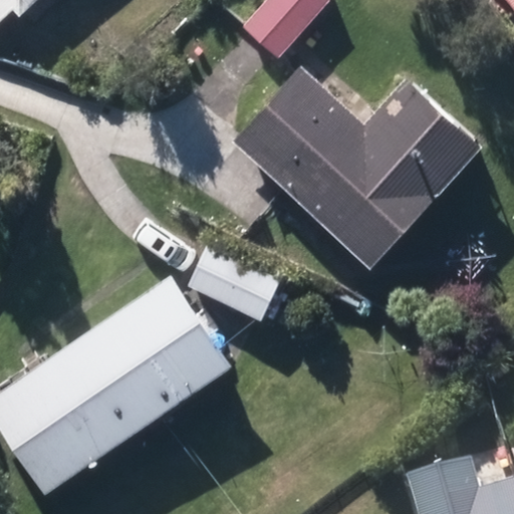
[(0,0),(0,19),(13,7),(20,15),(35,0),(0,0)]
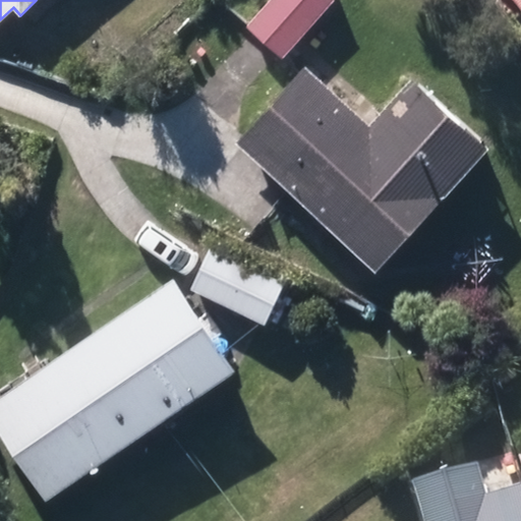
[(273,0),(248,27),(283,60),(336,0),(273,0)]
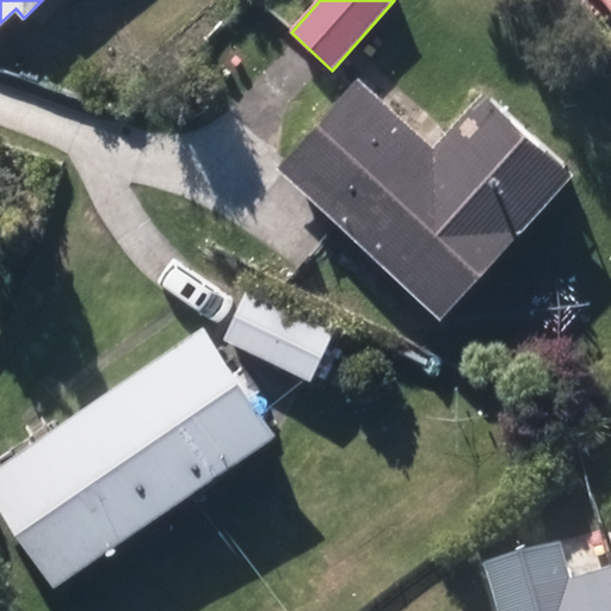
[(279,165),(440,314),(571,176),(485,94),(436,148),(358,78),(279,165)]
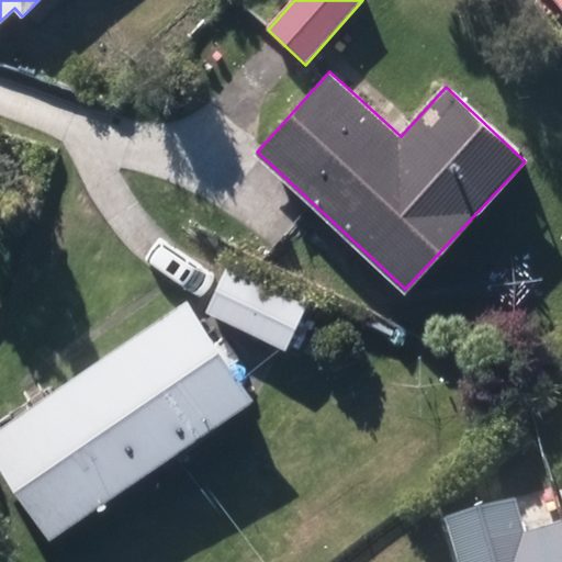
[(208,313),(285,349),(306,306),(228,270),(208,313)]
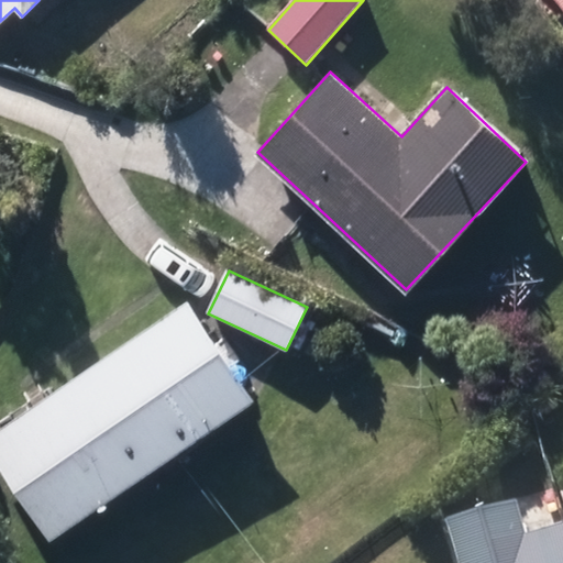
[(0,433),(0,463),(52,538),(255,396),(190,302),(0,433)]
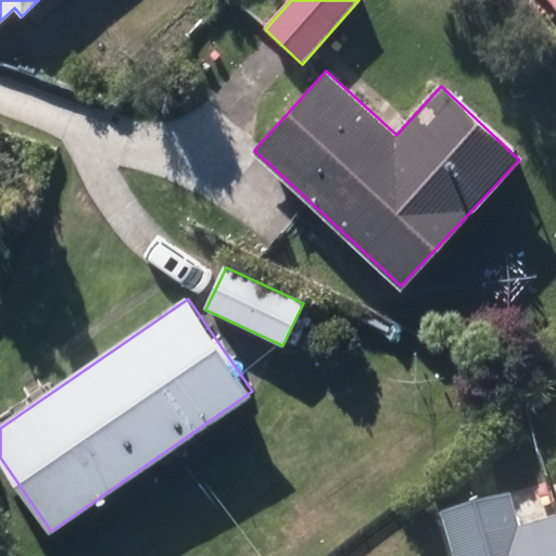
[(510,543),(500,505),(438,523),(446,555),(555,555),(547,532),(510,543)]
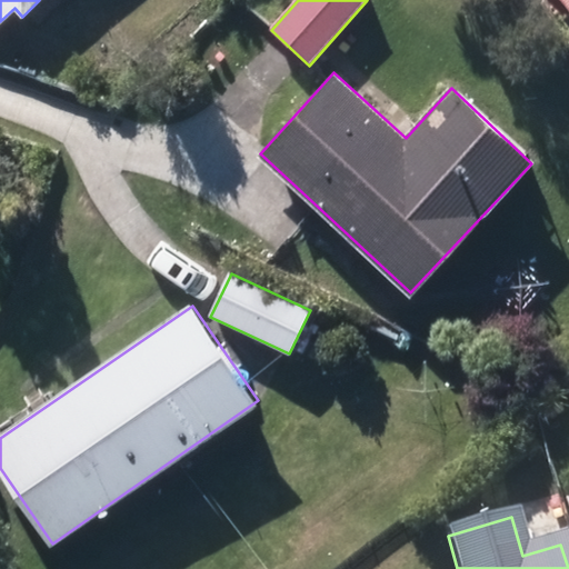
All buildings are outlined.
